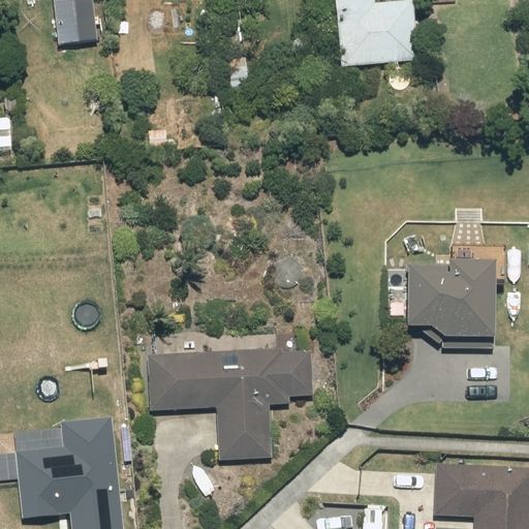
[(62,0),(62,2),(55,3),(59,44),(98,40),(94,0),(83,0),(82,0),(62,0)]
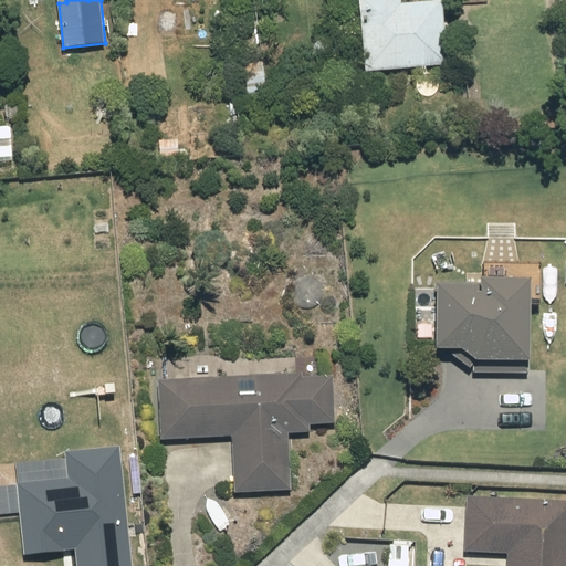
[(358,0),(364,66),(444,62),(441,0),(358,0)]
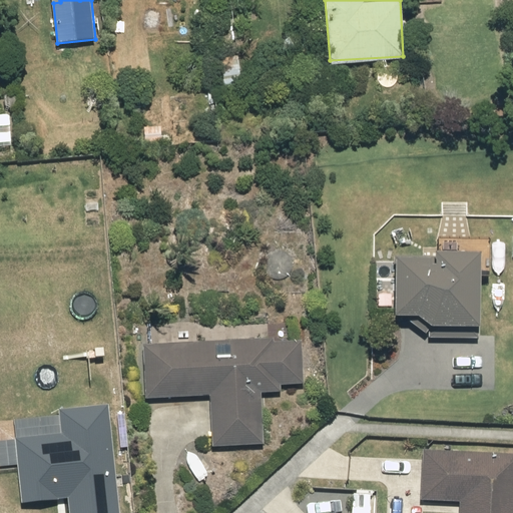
[(229,15),(219,16),(221,30),(231,29),(229,15)]
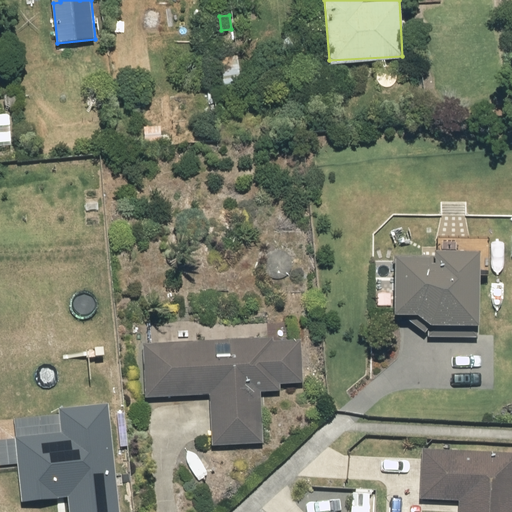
[(237,52),(219,54),(222,81),(241,79),(237,52)]
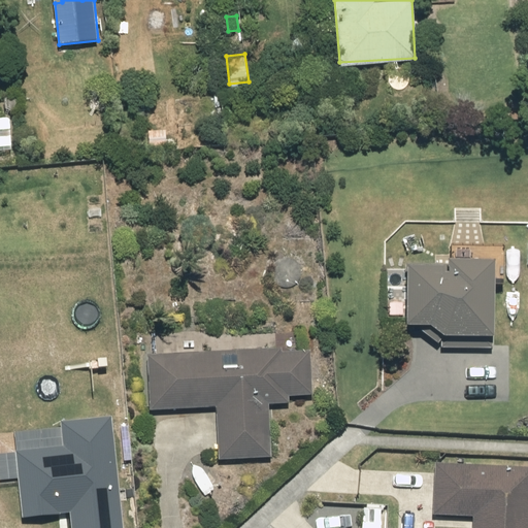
[(0,113),(0,142),(10,142),(8,113),(0,113)]
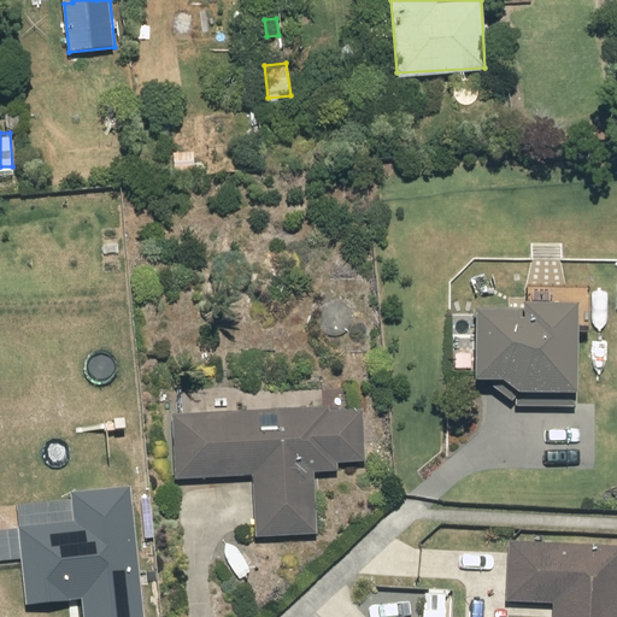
[(193,150),(172,151),(174,171),(193,170),(193,150)]
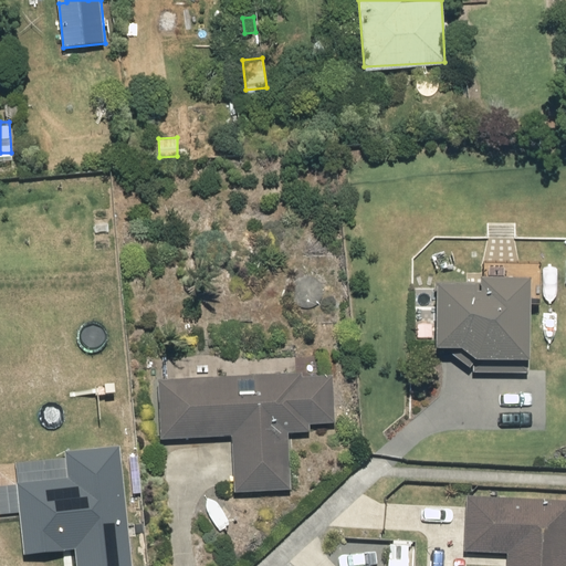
[(479,348),(479,360),(524,360),(524,276),(463,276),(462,280),(440,280),(440,338),(462,338),(474,348),(479,348)]
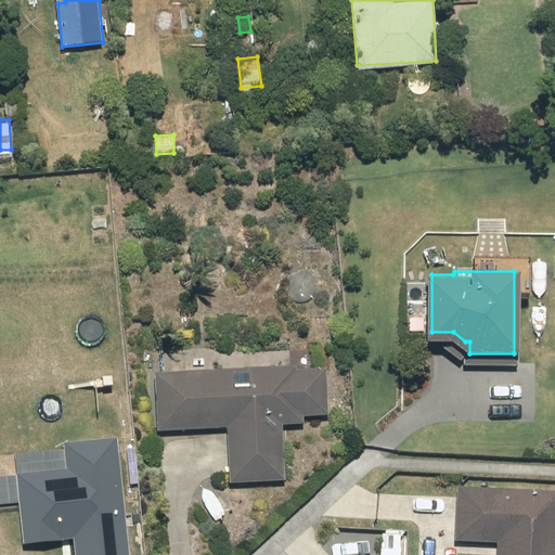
[(295,363),(154,373),(158,431),(229,426),(232,481),(287,478),(283,421),(305,420),(305,413),(328,411),(325,365),(295,368),(295,363)]
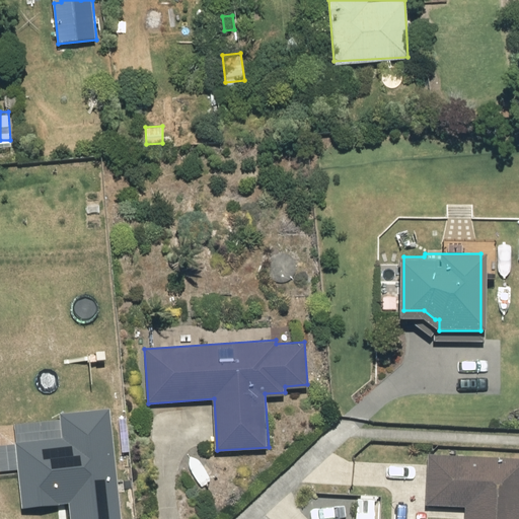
[(70,518),(121,518),(110,409),(60,413),(60,420),(15,424),(17,443),(16,443),(16,446),(0,447),(0,470),(0,471),(18,469),(22,508),(69,503),(70,518)]
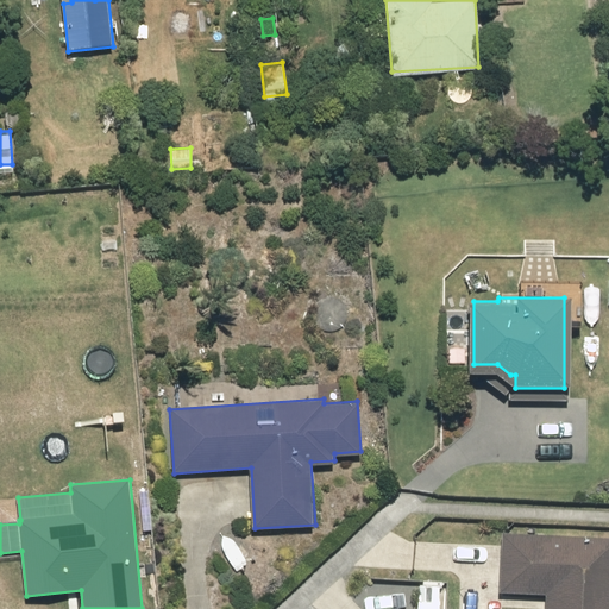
[(546,592),(545,608),(608,608),(608,535),(502,529),(498,590),(546,592)]
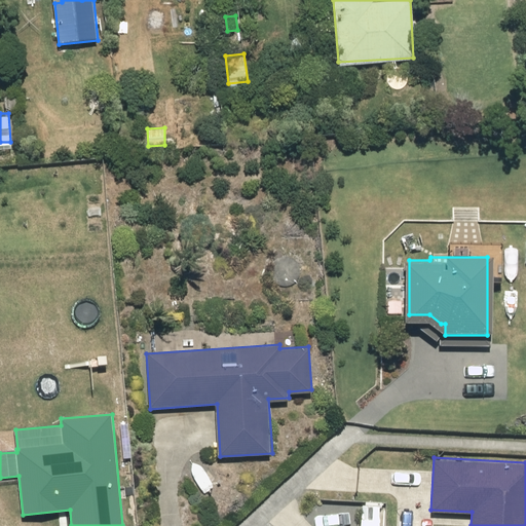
[(362,503),(361,525),(378,525),(379,504),(362,503)]
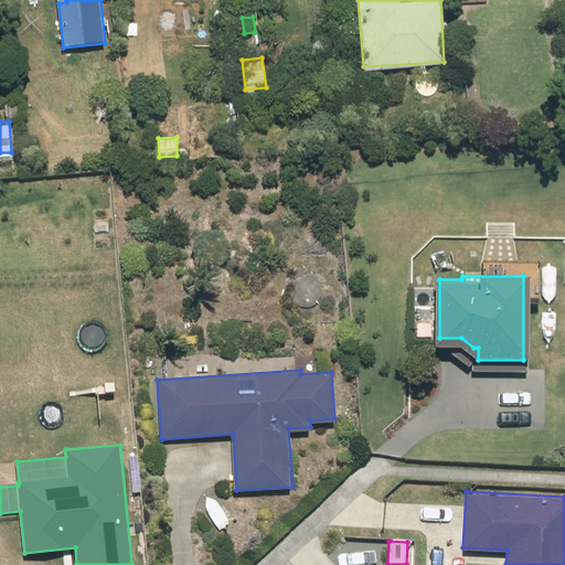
All buildings are outlined.
